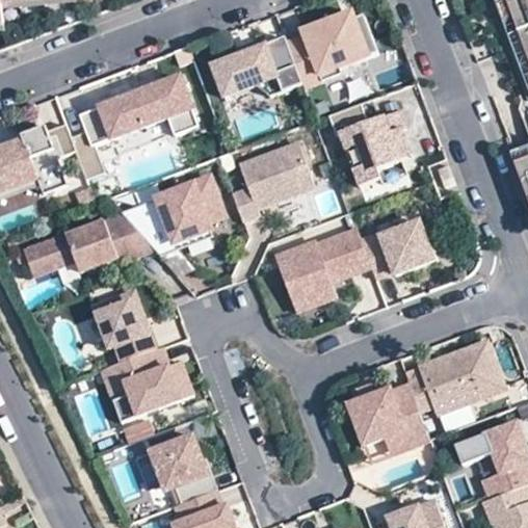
[(0,25),(2,25),(1,3),(34,0),(0,0),(0,25)]
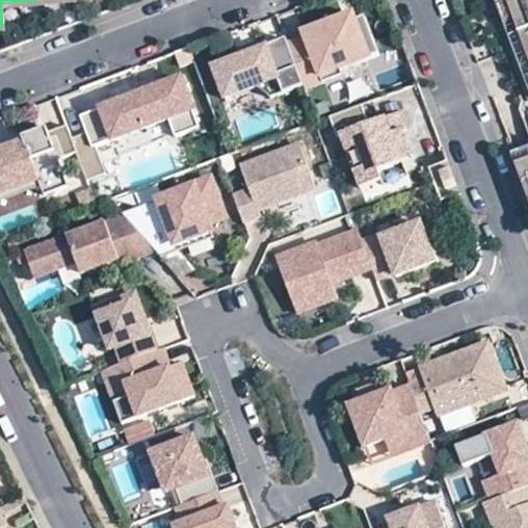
[(504,0),(511,0),(522,27),(516,29),(527,62),(527,0),(504,0)]
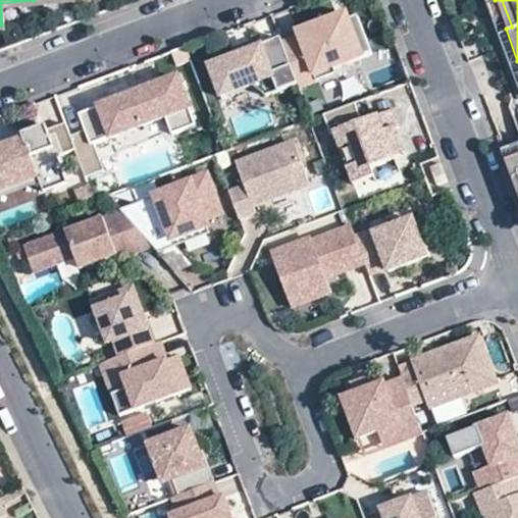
[(344,9),(333,13),(337,20),(346,16),(344,9)]
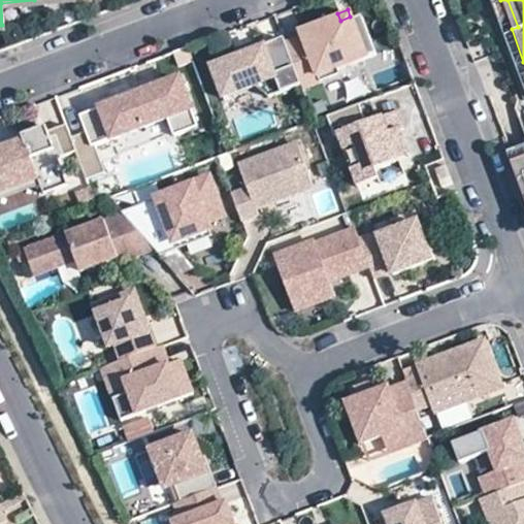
[(298,83),(299,86),(337,72),(335,65),(373,52),(359,13),(350,17),(340,21),(337,13),(298,28),(300,33),(283,40),(298,83)]
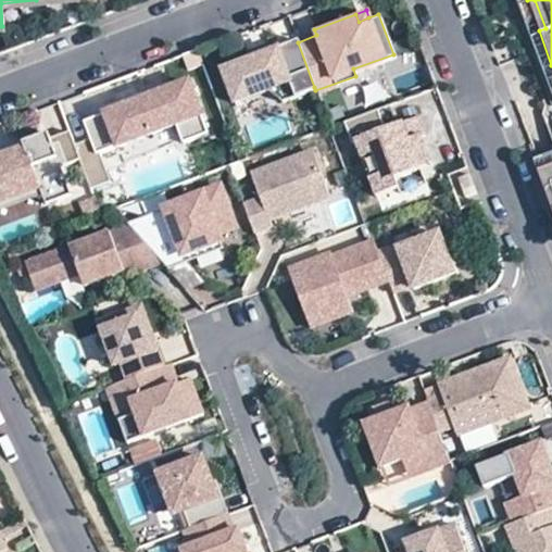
[(551,65),(539,30),(528,34),(551,97),(551,65)]
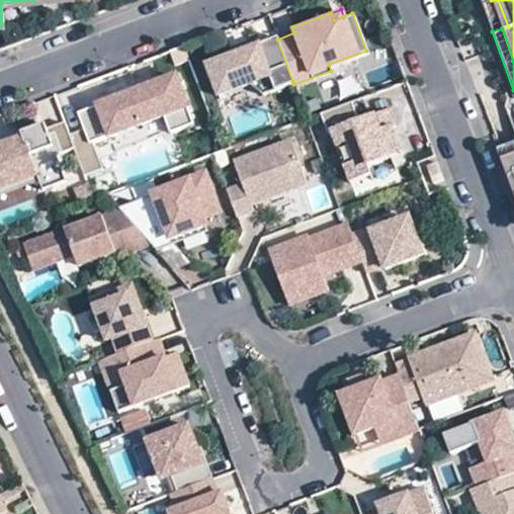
[(261,93),(292,81),(277,39),(275,34),(256,41),(256,43),(204,63),(217,93),(248,82),(261,93)]
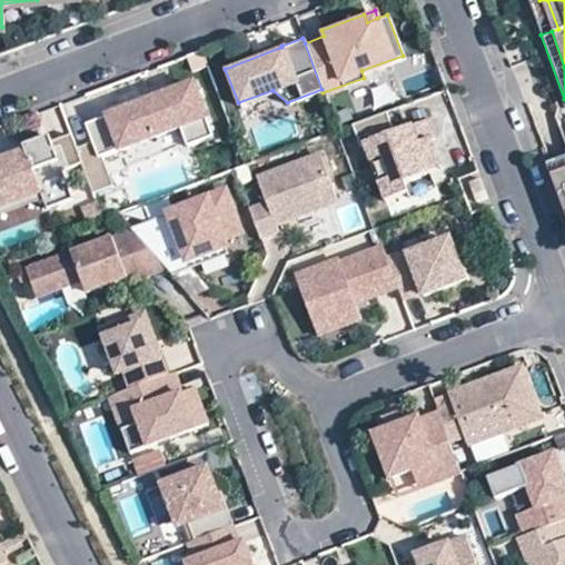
[(195,81),(88,122),(100,156),(180,125),(188,145),(214,135),(195,81)]
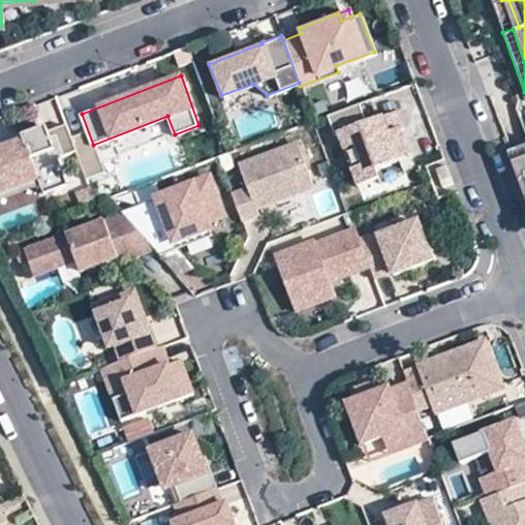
[(356,100),(326,113),(333,131),(335,130),(356,183),(377,175),(373,165),(398,156),(394,147),(405,143),(399,126),(403,124),(396,106),(363,120),(356,100)]
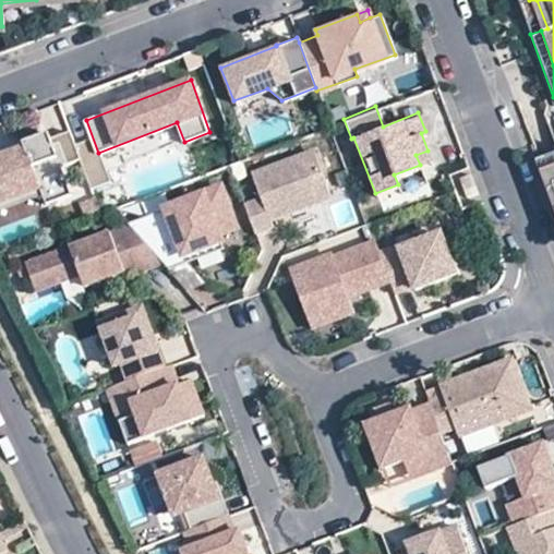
[(77,156),(67,129),(48,135),(58,164),(77,156)]
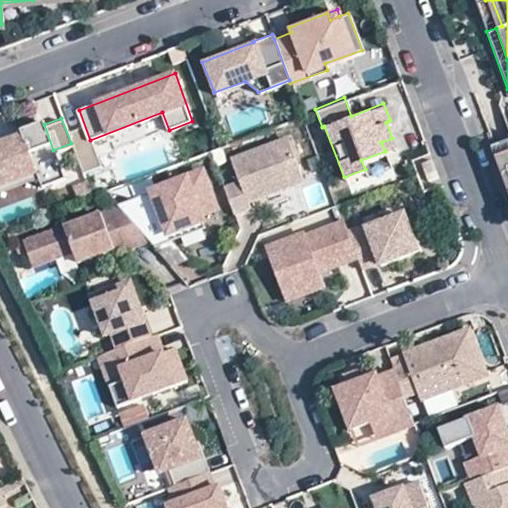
[(40,185),(63,176),(53,150),(44,124),(42,120),(19,129),(20,133),(0,140),(0,184),(35,171),(40,185)]
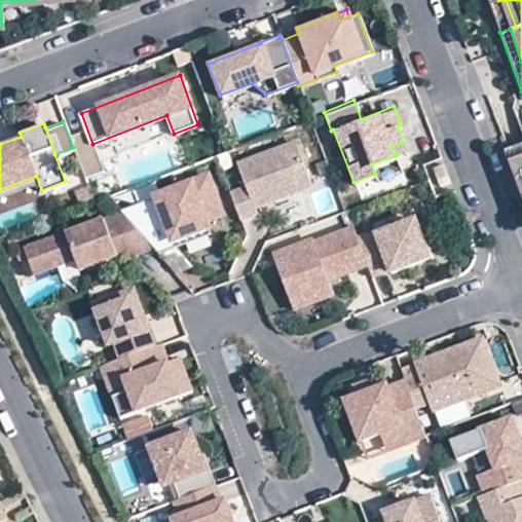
[(309,182),(294,140),(234,161),(244,184),(227,190),(237,217),(254,210),(252,202),(309,182)]
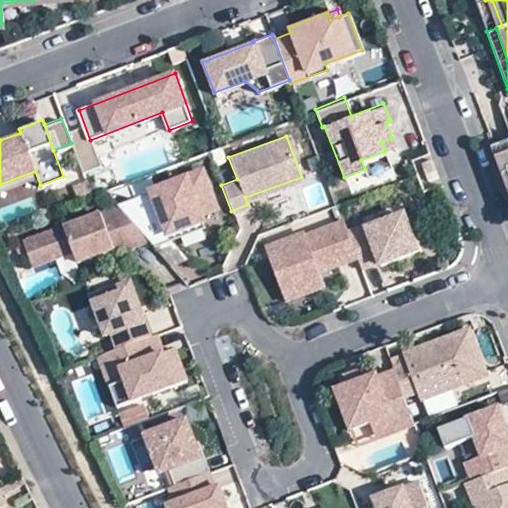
[(395,148),(392,138),(381,142),(385,151),(395,148)]
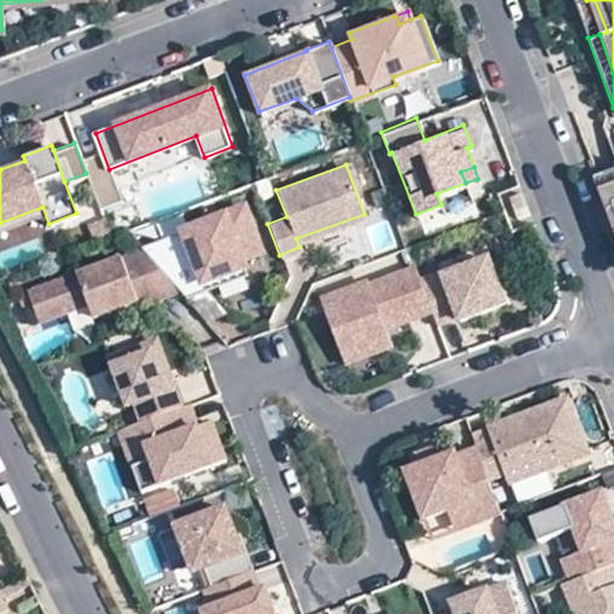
[(596,187),(613,180),(613,167),(591,175),(596,187)]
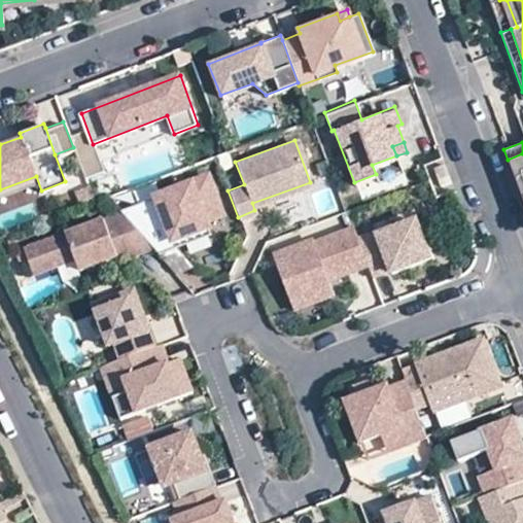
[(522,153),(508,160),(522,201),(522,153)]
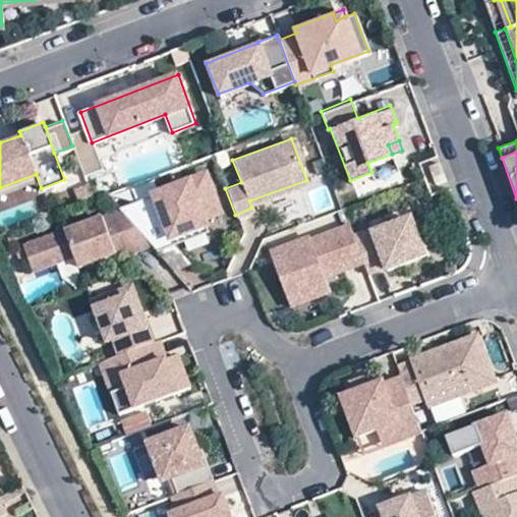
[(443,177),(437,160),(426,164),(433,181),(443,177)]
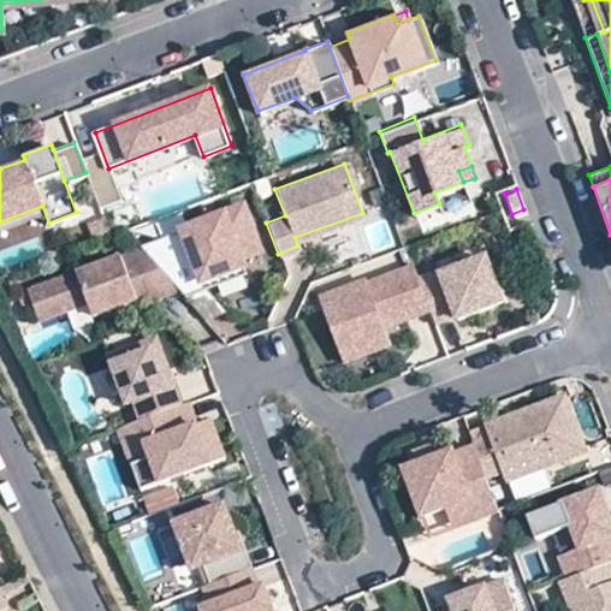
[(257,247),(241,202),(220,211),(221,212),(138,244),(141,247),(177,288),(183,295),(205,288),(201,279),(242,262),(238,254),(257,247)]
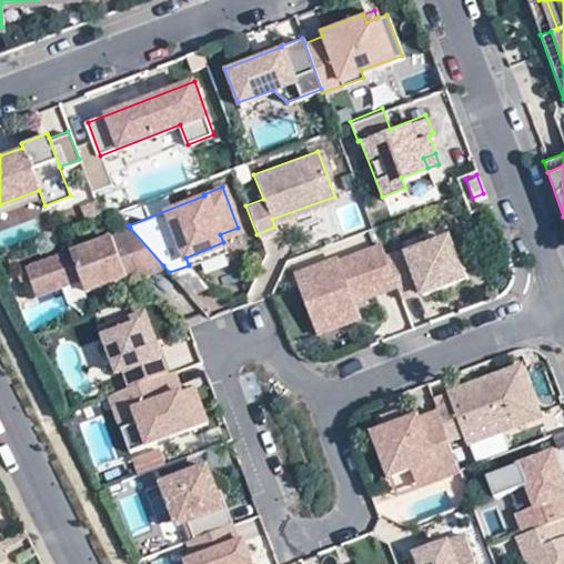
[(163,265),(130,228),(70,250),(69,249),(23,265),(33,292),(79,275),(83,289),(136,270),(138,275),(163,265)]
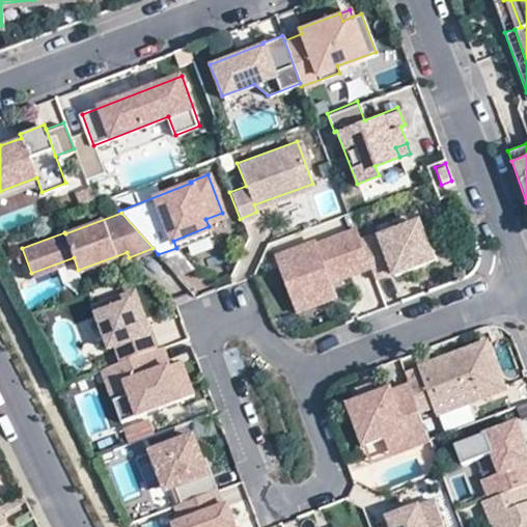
[(431,257),(416,219),(379,233),(377,230),(358,238),(368,265),(372,276),(390,269),(392,273),(431,257)]
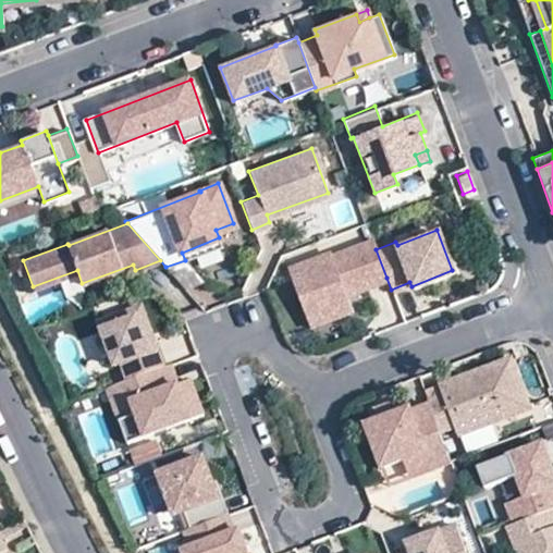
[(185,260),(221,246),(219,237),(182,253),(185,260)]
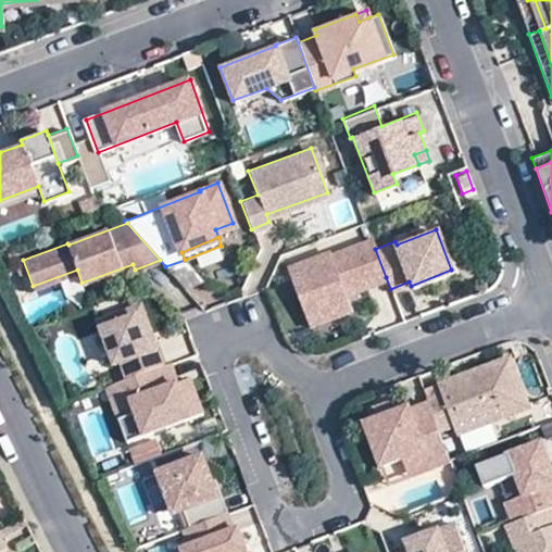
[(375,249),(371,238),(329,253),(328,250),(289,265),(287,271),(306,324),(350,309),(345,292),(386,277),(375,249)]
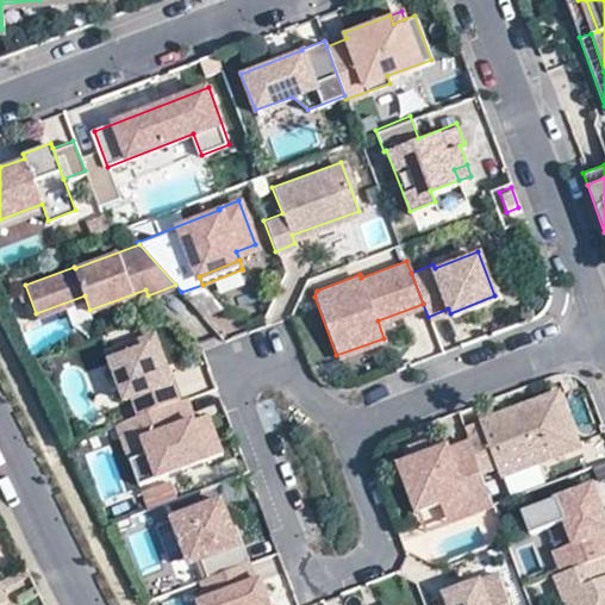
[(158,376),(167,373),(151,331),(104,349),(123,398),(130,394),(137,412),(168,400),(158,376)]
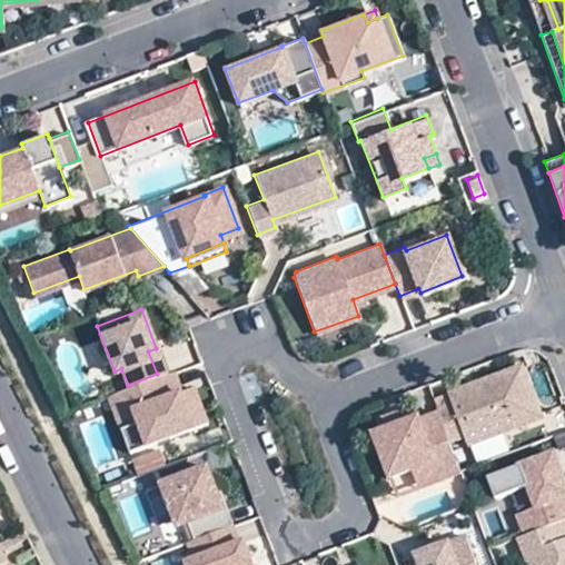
[(165,372),(156,348),(148,352),(157,374),(165,372)]
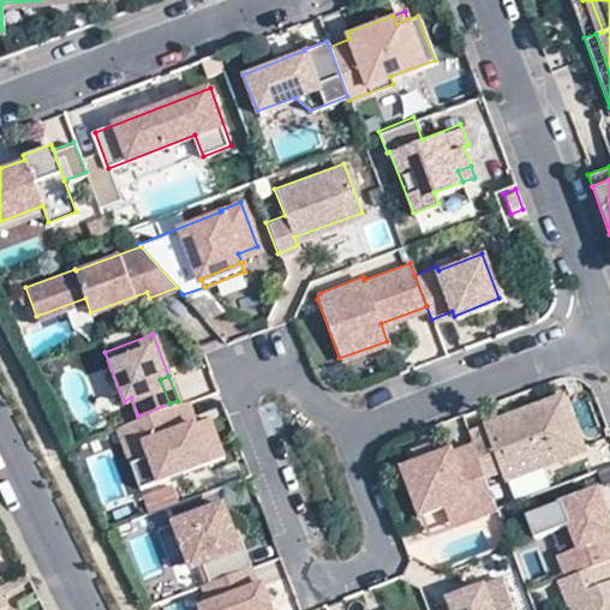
[(502,477),(580,448),(560,392),(482,422),(485,432),(468,438),(470,442),(474,454),(482,473),(498,466),(502,477)]
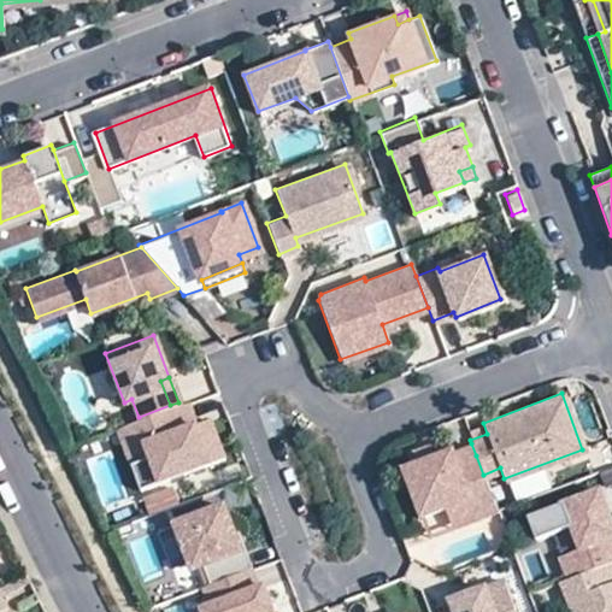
[(222,455),(207,416),(194,422),(186,400),(178,402),(170,405),(139,417),(115,425),(137,487),(222,455)]
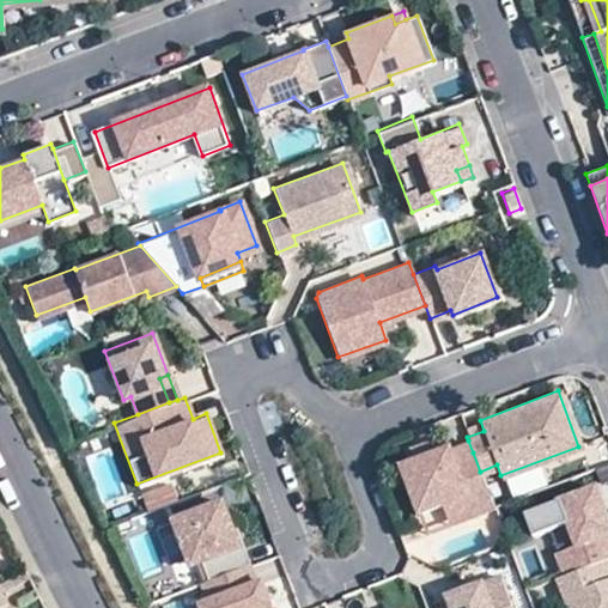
[(473,453),(468,441),(448,447),(453,460),(473,453)]
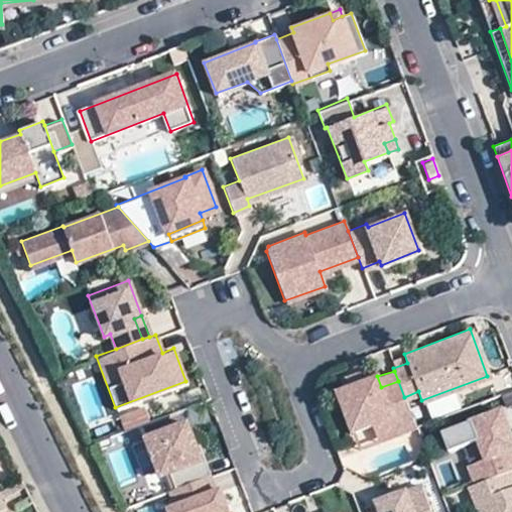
[(414,423),(398,381),(381,387),(377,376),(377,374),(335,390),(351,430),(391,416),(397,432),(415,425),(414,423)]
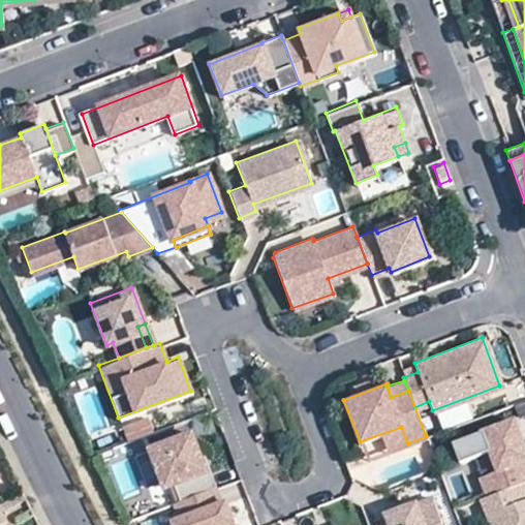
[(119,424),(124,439),(152,429),(147,413),(119,424)]
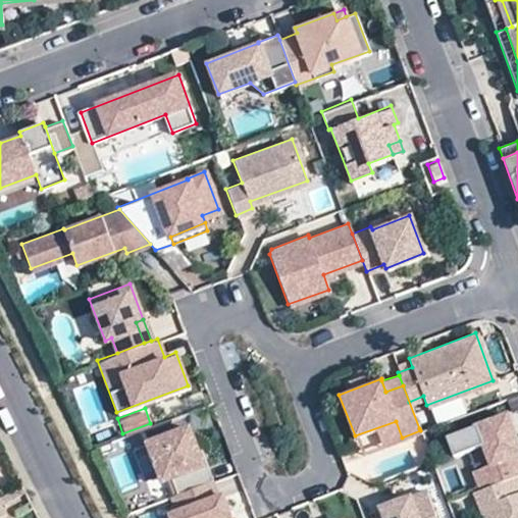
[(517,469),(517,453),(517,450),(517,449),(517,445),(505,409),(443,431),(450,451),(479,441),(486,459),(469,465),(476,484),(517,469)]
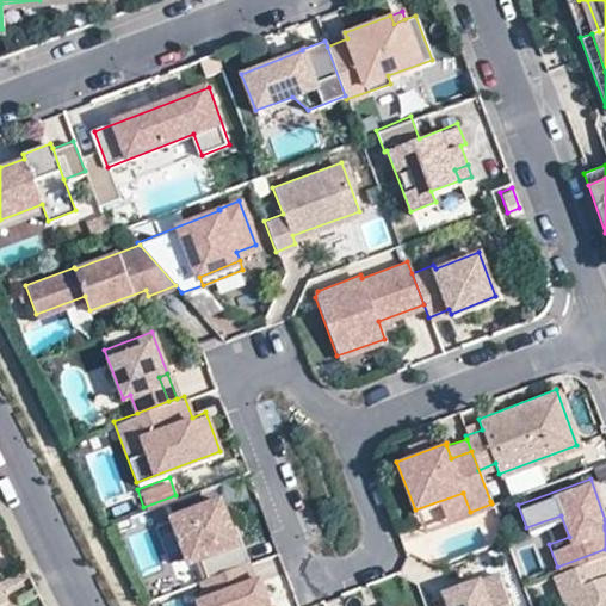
[(236,543),(220,498),(171,517),(186,557),(193,561),(198,557),(205,576),(246,561),(248,560),(240,540),(236,543)]
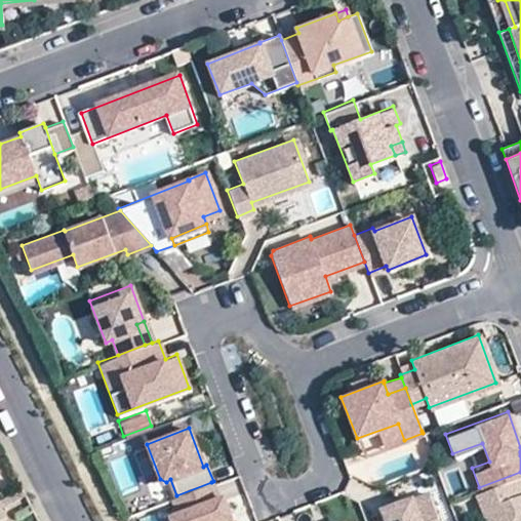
[(520,520),(520,472),(479,487),(473,489),(484,520),(520,520)]
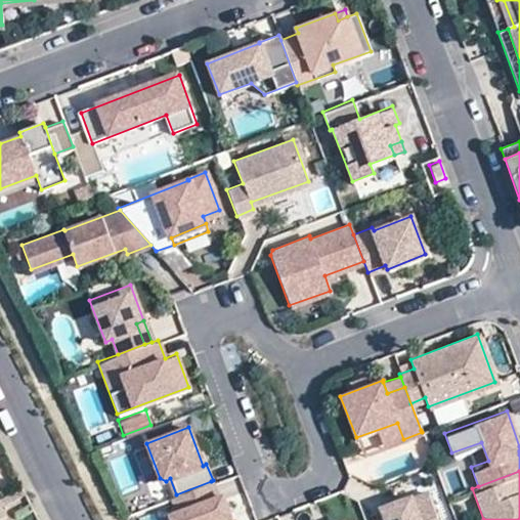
[(229,519),(228,517),(230,517),(222,494),(217,497),(211,481),(176,494),(170,496),(176,513),(173,514),(174,519),(229,519)]
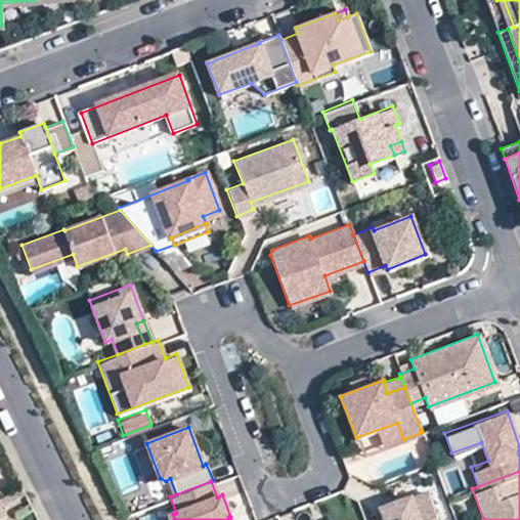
[(381,509),(362,515),(363,519),(436,519),(424,485),(378,502),(381,509)]
